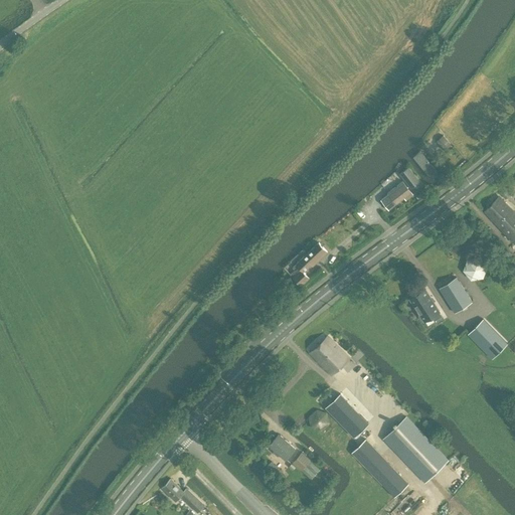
[(444,150),(451,145),(444,136),(437,141),(444,150)]
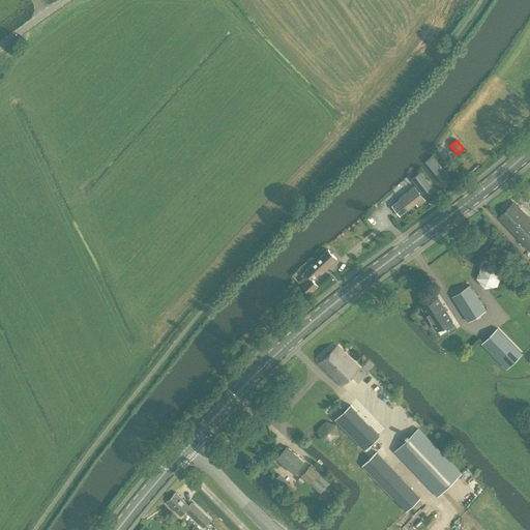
[(450,179),(433,157),(427,163),(444,184),(450,179)]
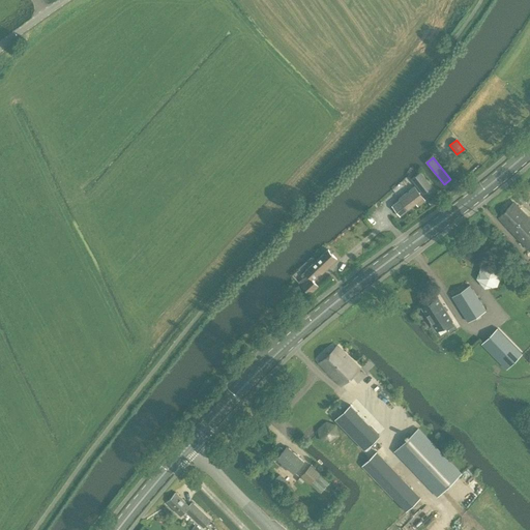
[(420,172),(411,179),(422,194),(432,187),(420,172)]
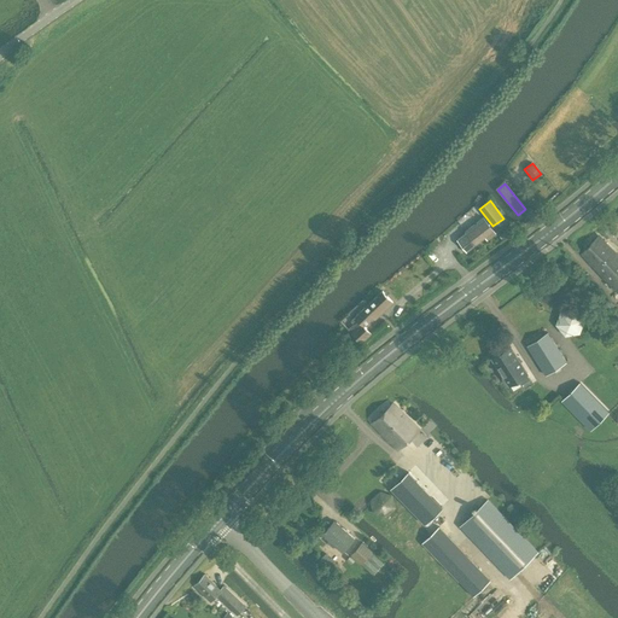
[(487,240),(495,233),(483,217),(465,232),(465,233),(456,239),(466,251),(485,237),(487,240)]
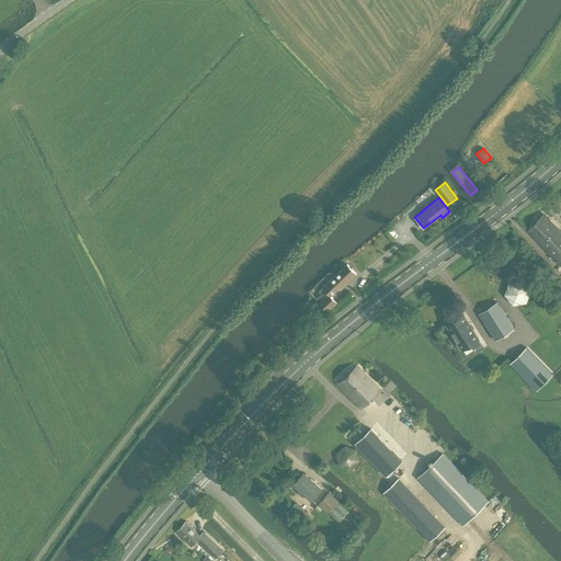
[(528,231),(560,264),(560,263),(560,232),(544,216),(528,231)]
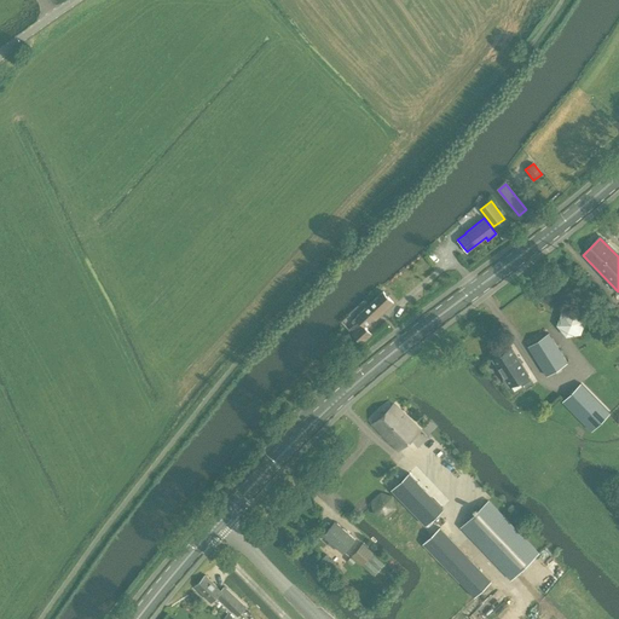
[(352,323),(354,325),(348,330),(352,334),(362,345),(372,334),(365,327),(374,318),(376,320),(393,304),(382,293),(369,306),(352,323)]
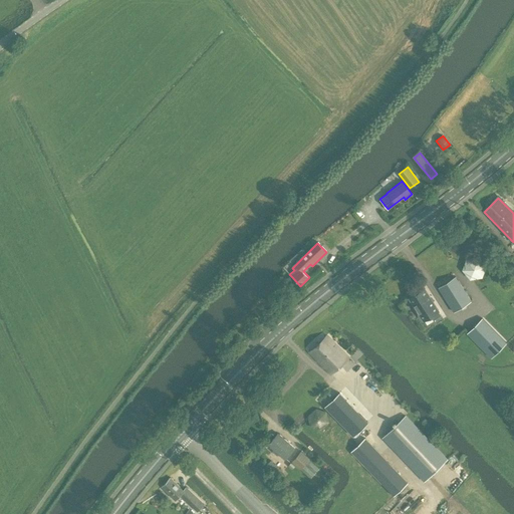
[(455,276),(438,287),(454,312),(471,301),(455,276)]
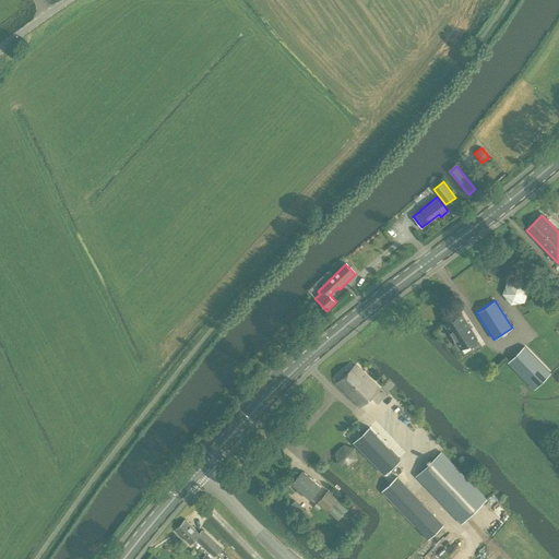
[(461,348),(468,343),(472,347),(479,343),(476,339),(477,339),(461,313),(444,324),(454,340),(453,342),(455,345),(459,345),(461,348)]
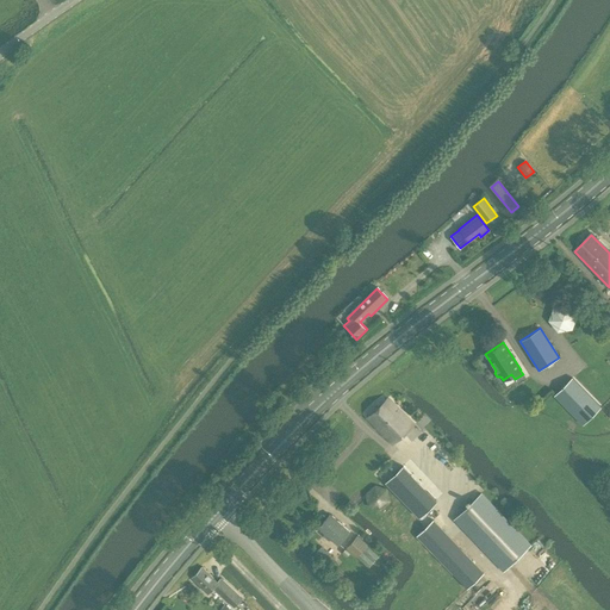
[(554,398),(574,418),(579,424),(591,414),(585,408),(593,400),(573,379),(554,398)]
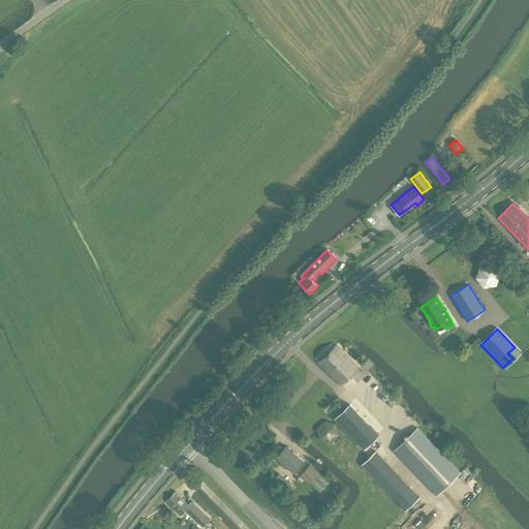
[(341,385),(349,377),(360,367),(346,355),(336,345),(318,364),(341,385)]
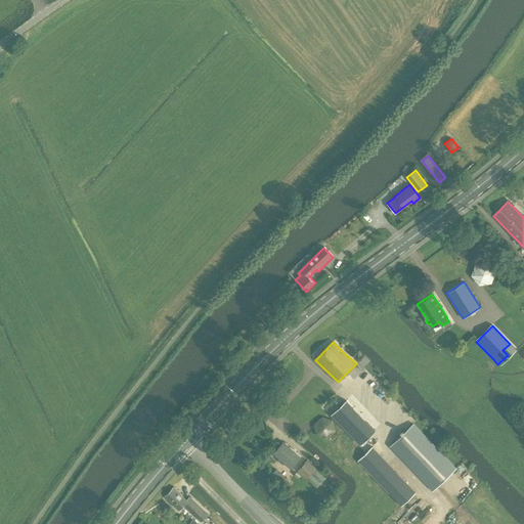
[(358,445),(374,429),(345,401),(330,415),(358,445)]
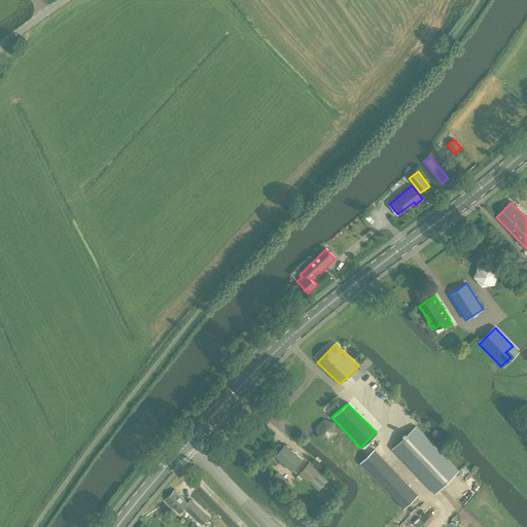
[(337,433),(336,429),(340,425),(339,421),(336,424),(336,423),(324,419),(316,426),(318,437),(328,441),(337,433)]
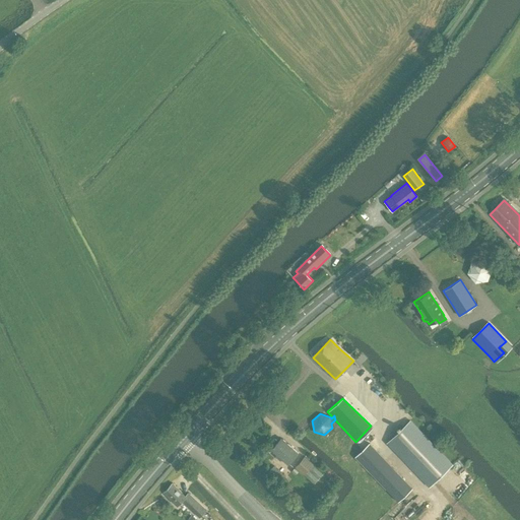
[(410,420),(387,443),(430,486),(452,464),(410,420)]
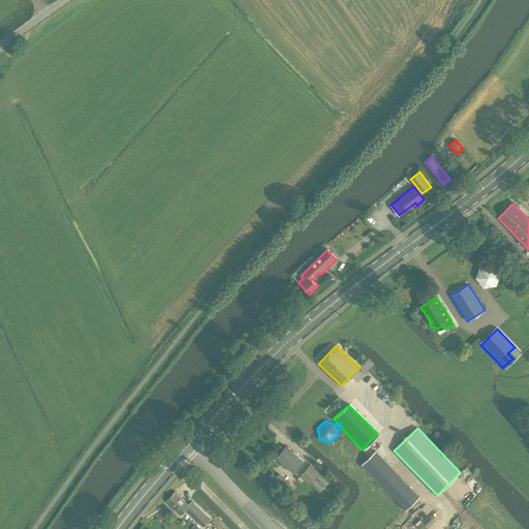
[(286,447),(277,458),(293,472),(303,462),(286,447)]
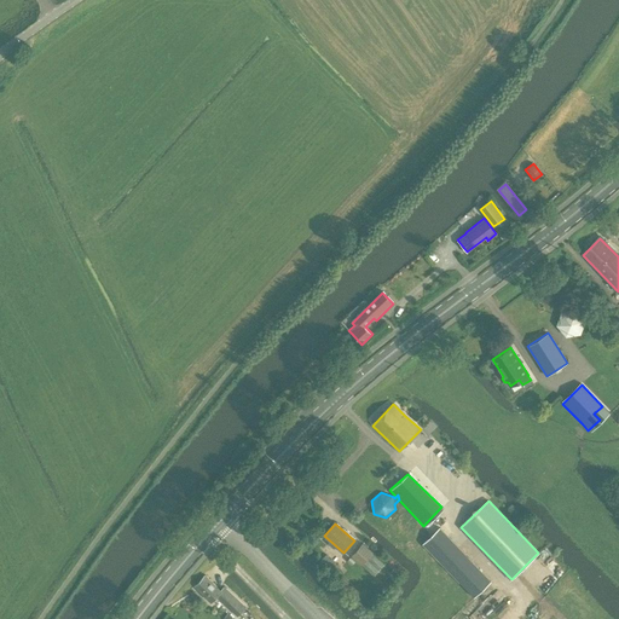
[(491,582),(440,528),(423,544),(474,597),(491,582)]
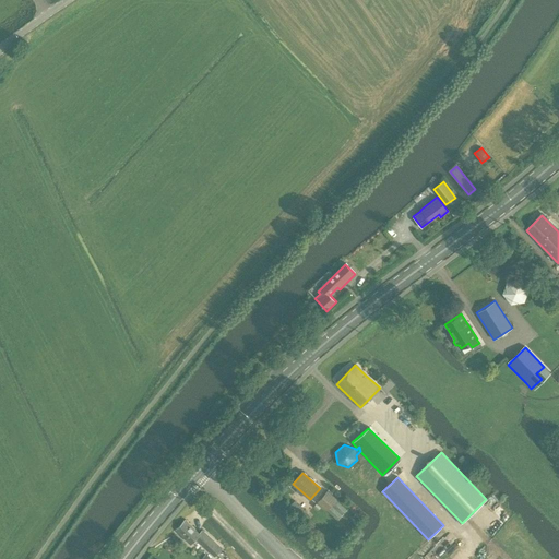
[(328,491),(318,502),(326,510),(328,510),(337,520),(346,510),(335,500),(336,499),(328,491)]
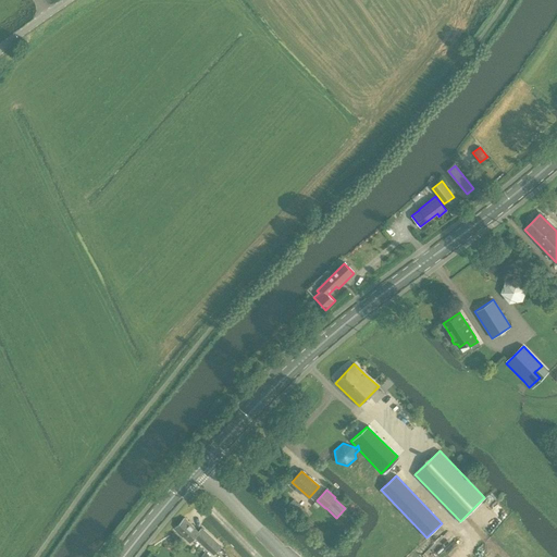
[(293,500),(287,506),(299,517),(305,511),(293,500)]
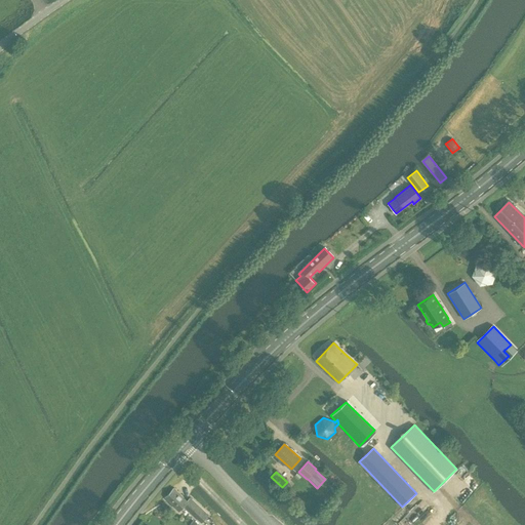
[(184,505),(195,517),(201,522),(208,515),(190,497),(187,500),(174,488),(166,497),(178,510),(184,505)]
